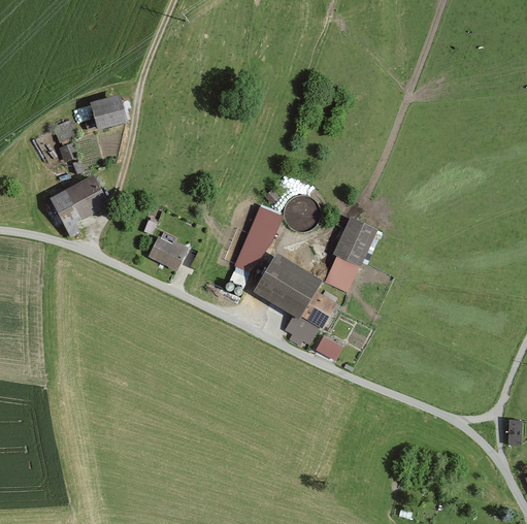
[(118,94),(90,102),(98,129),(131,119),(128,108),(131,108),(127,97),(119,99),(118,94)]
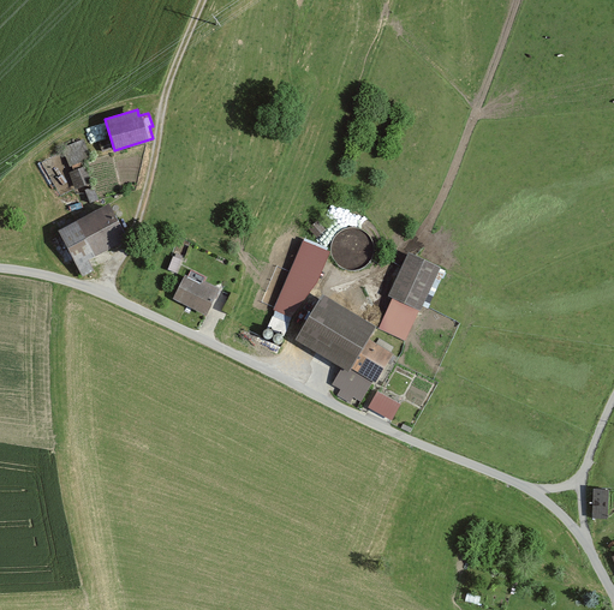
[(124,241),(105,204),(55,229),(57,233),(49,235),(65,265),(72,262),(75,267),(124,241)]
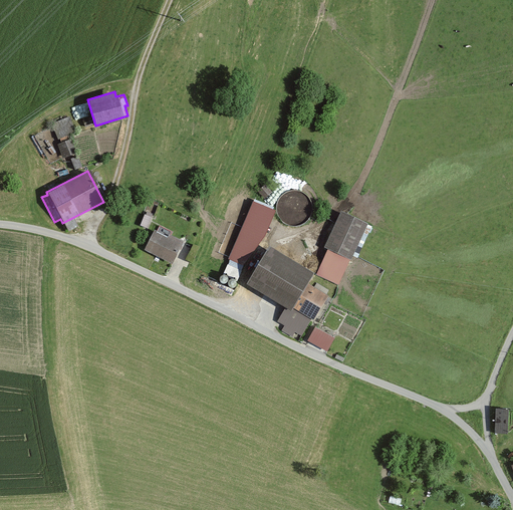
[(250,266),(272,210),(251,202),(229,259),(250,266)]
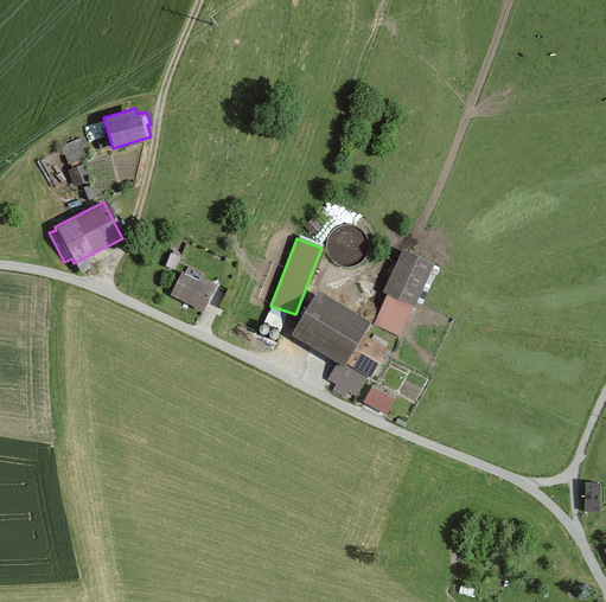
[(433,262),(402,248),(383,289),(414,303),(433,262)]
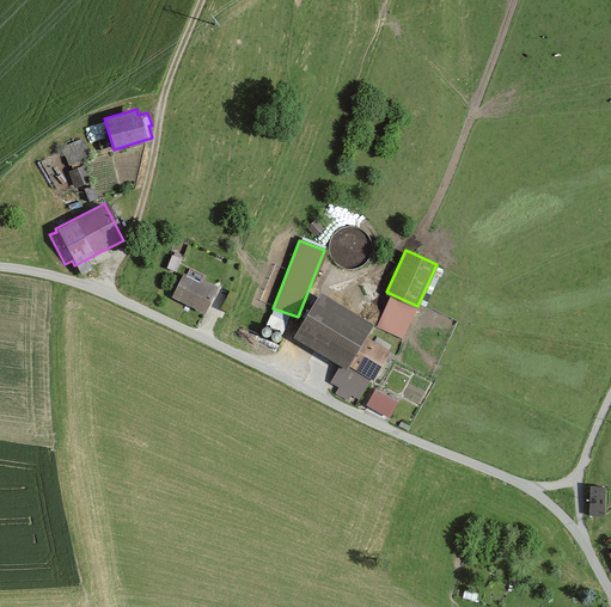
[(179,257),(171,253),(166,267),(175,270),(179,257)]
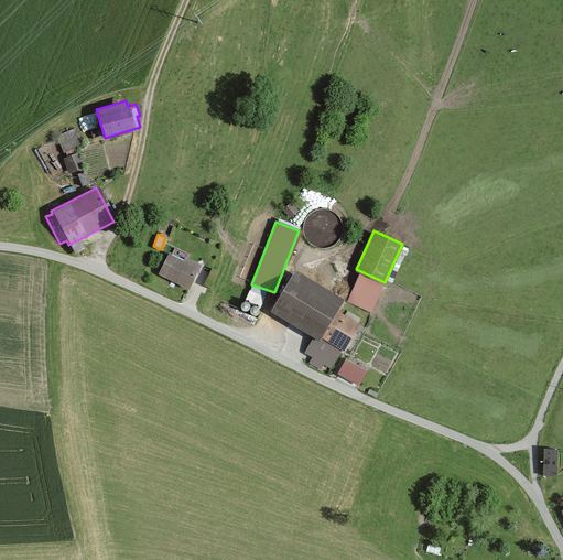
[(158,275),(188,289),(201,261),(186,256),(185,259),(168,251),(158,275)]
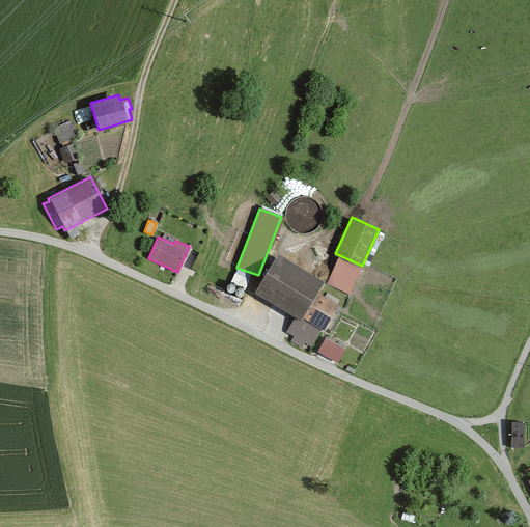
[(322,281),(278,254),(254,293),(296,319),(288,330),(296,335),(294,339),(309,350),(340,298),(328,289),(324,297),(315,292),(322,281)]
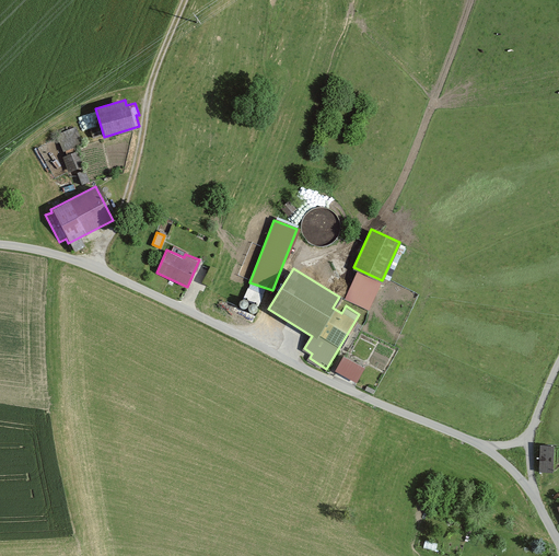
[(356,380),(363,366),(344,355),(335,370),(356,380)]
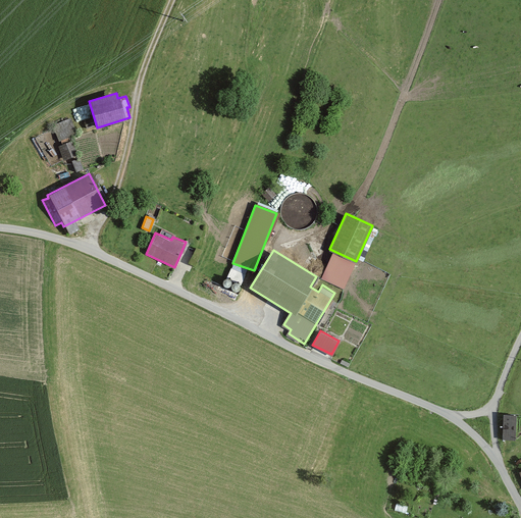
[(504,414),(505,437),(517,436),(516,414),(504,414)]
